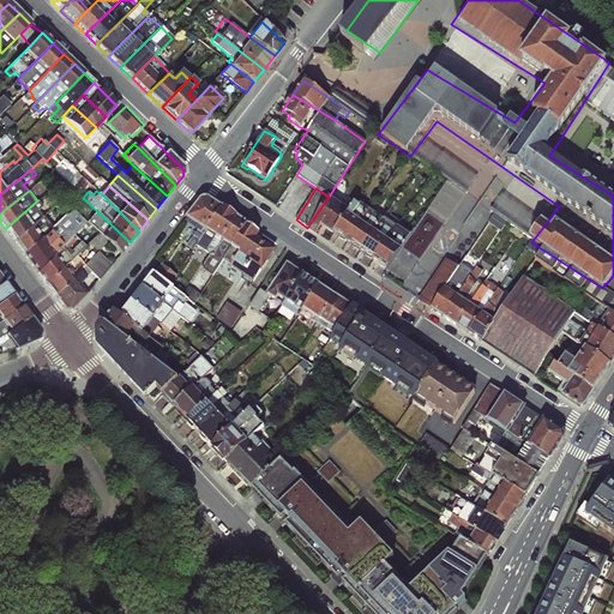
[(329,197),(307,228),(314,233),(320,226),(333,234),(348,210),(329,197)]
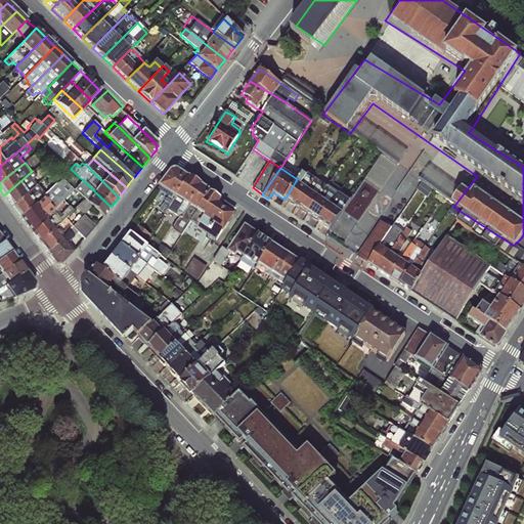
[(32,171),(4,195),(12,206),(40,182),(36,177),(38,175),(34,170),(32,171)]
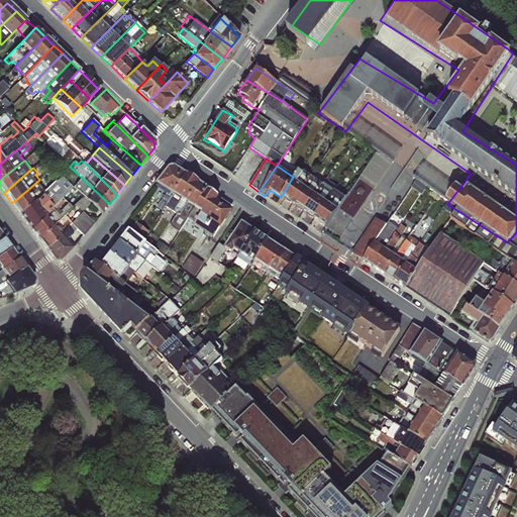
[(172,196),(186,175),(175,168),(170,168),(158,183),(168,190),(157,207),(163,211),(172,196)]
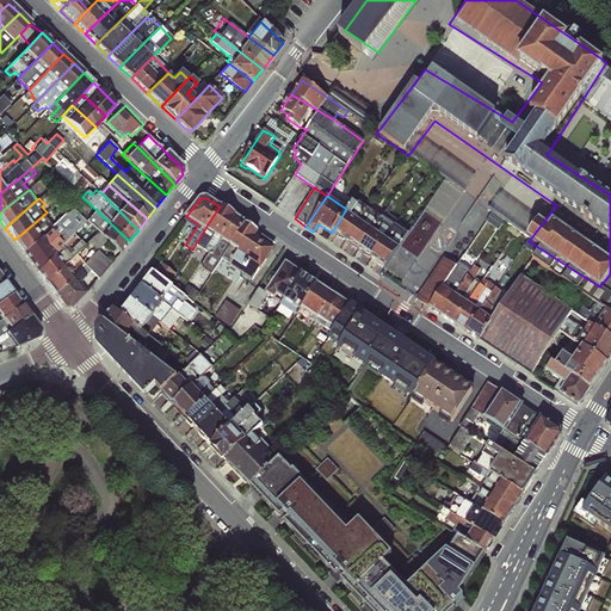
[(345,241),(368,209),(355,201),(346,209),(332,233),(345,241)]
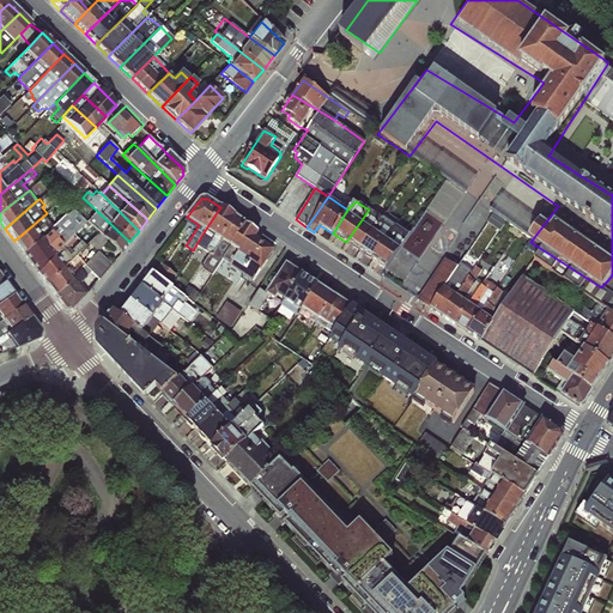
[(222,260),(247,224),(220,207),(204,232),(210,238),(212,238),(205,250),(210,254),(201,268),(212,275),(222,260)]
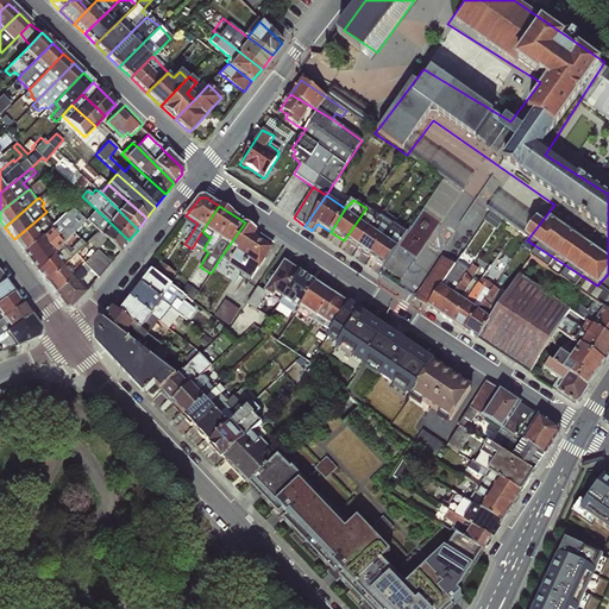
[(129,240),(100,213),(95,219),(81,207),(76,211),(86,220),(87,221),(120,251),(129,240)]
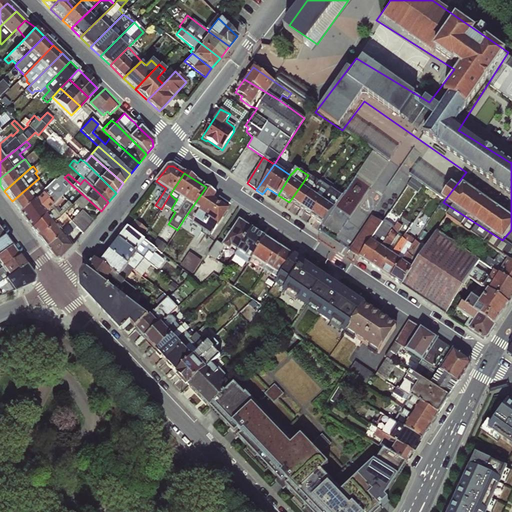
[(50,183),(19,211),(32,228),(60,198),(72,185),(64,177),(60,175),(50,183)]
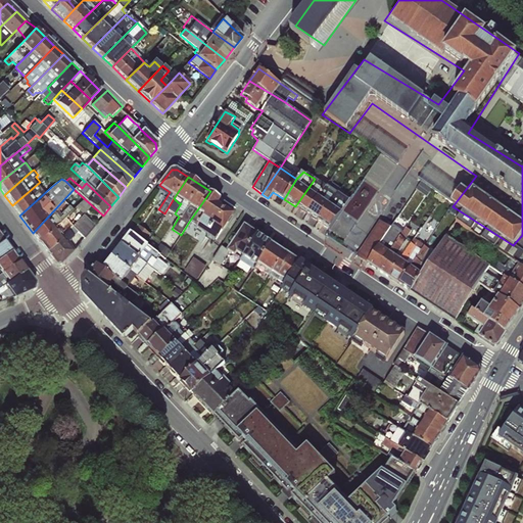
[(315,179),(295,206),(306,214),(325,185),(315,179)]
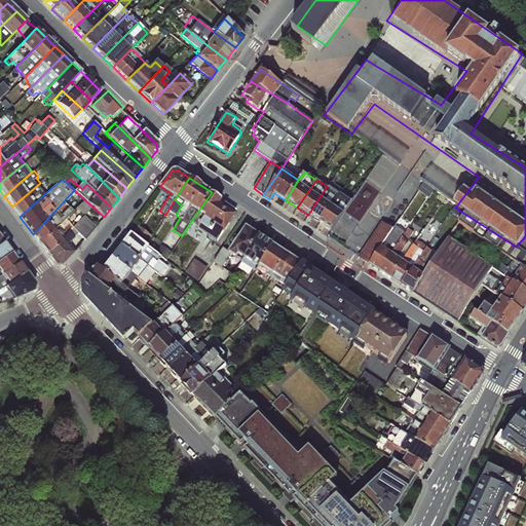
[(40,183),(12,207),(20,217),(51,188),(47,185),(45,188),(40,183)]
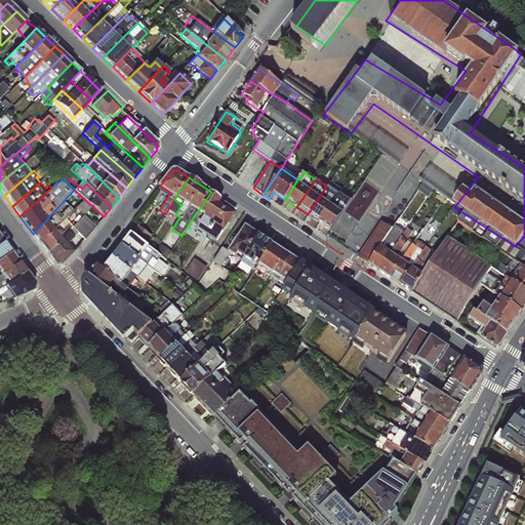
[(320,223),(338,194),(340,191),(329,184),(326,186),(308,214),(320,223)]
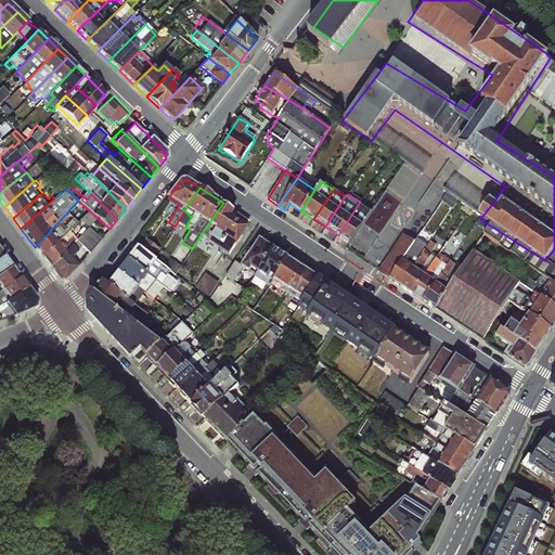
[(223,203),(201,235),(228,254),(240,241),(248,227),(232,215),(234,210),(223,203)]
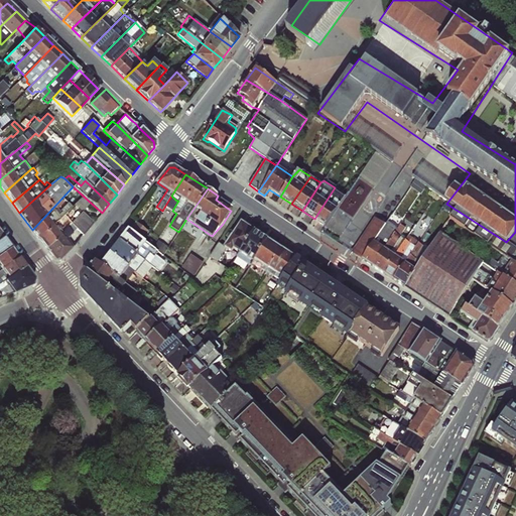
[(333,190),(314,219),(325,227),(344,198),(333,190)]
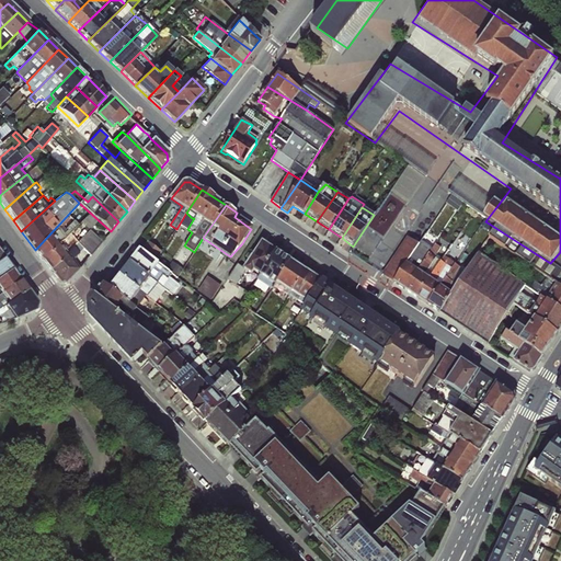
[(66,217),(35,250),(43,260),(70,235),(78,225),(75,221),(66,228),(67,230),(67,231),(63,227),(69,220),(66,217)]
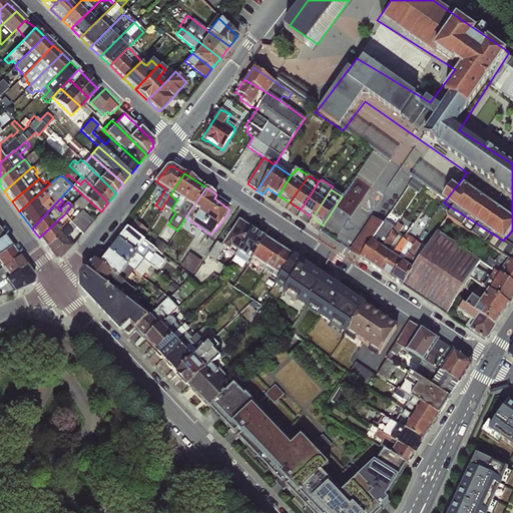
[(71,221),(46,246),(54,259),(60,259),(72,246),(66,237),(76,227),(82,233),(93,221),(82,210),(71,221)]
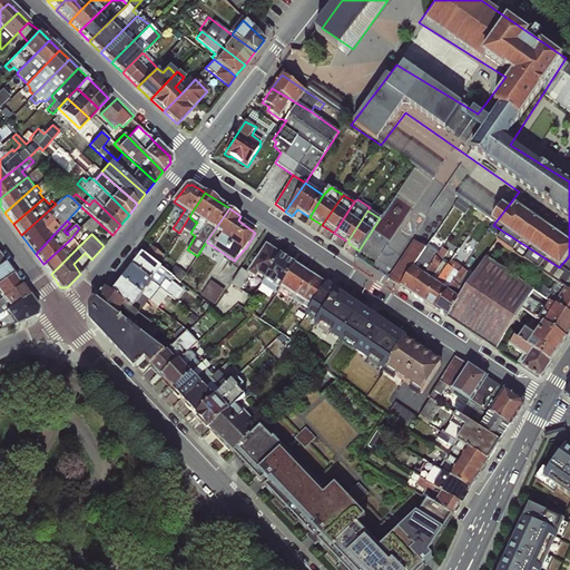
[(71,238),(43,264),(51,274),(79,246),(71,238)]
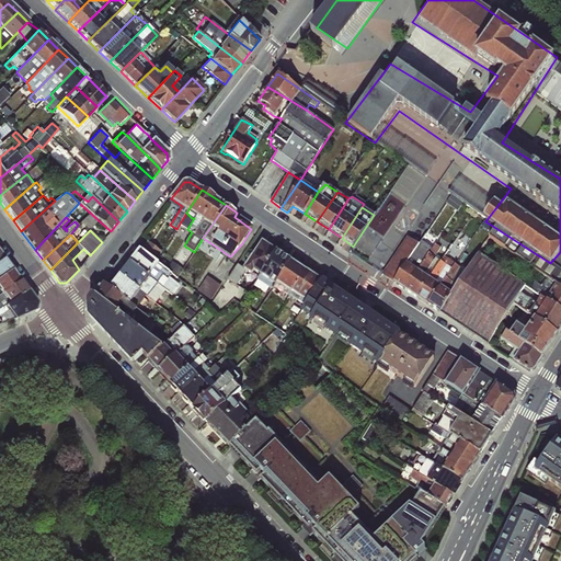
[(260,274),(276,252),(262,242),(244,268),(251,274),(254,271),(260,274)]
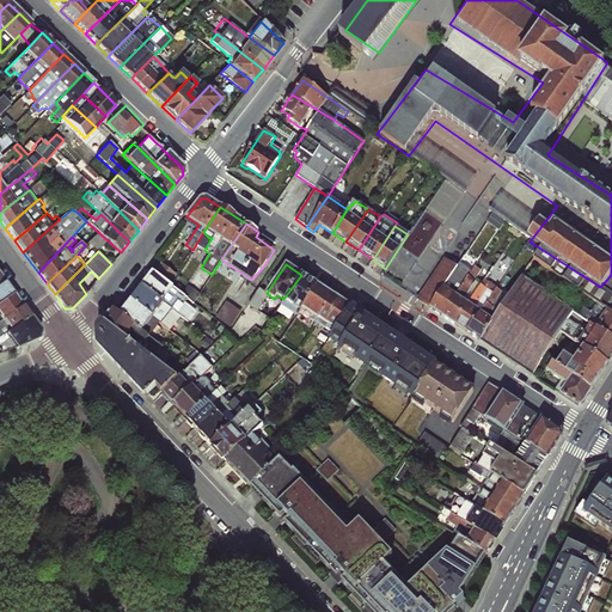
[(442,316),(472,273),(460,264),(429,307),(442,316)]
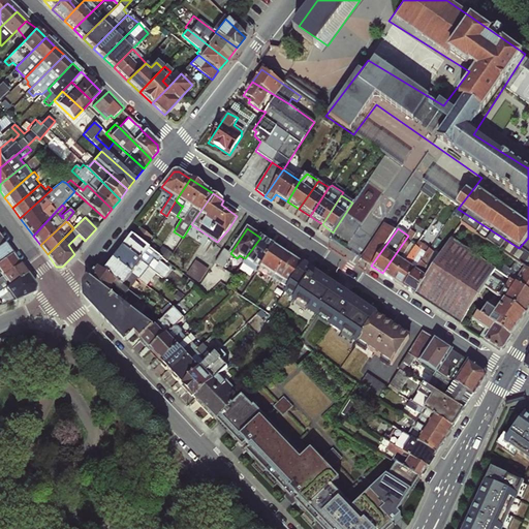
[(397,281),(406,265),(422,239),(411,232),(408,236),(382,273),(397,281)]
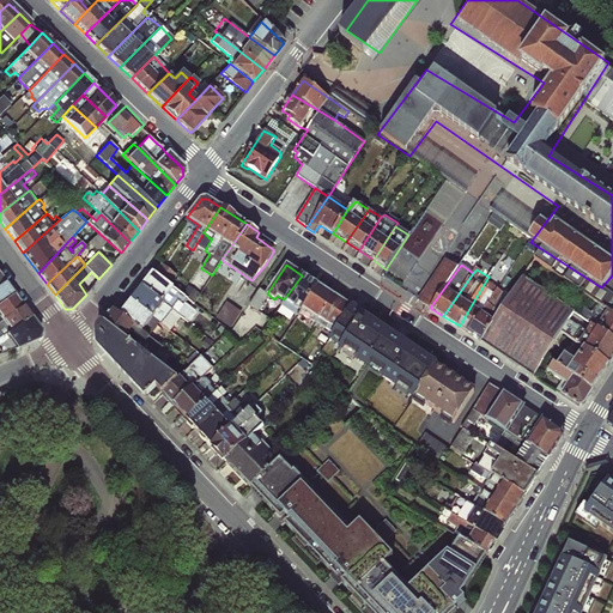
[(299,311),(317,285),(302,275),(284,299),(299,311)]
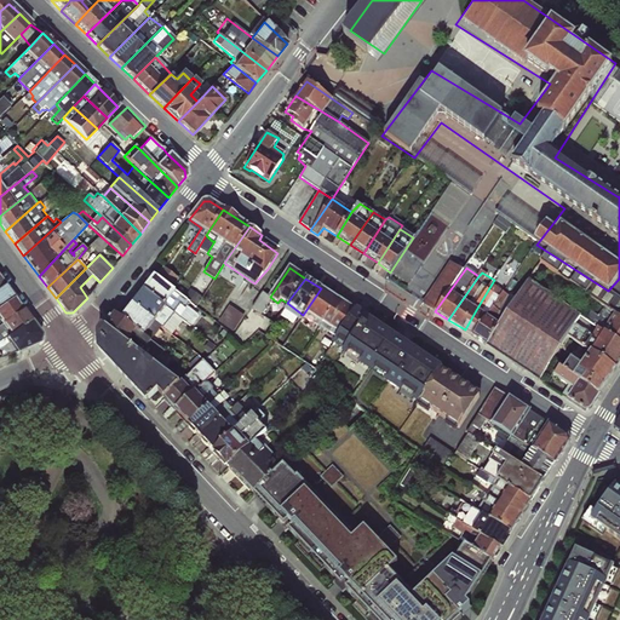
[(543,382),(580,314),(530,281),(500,326),(487,345),(543,382)]
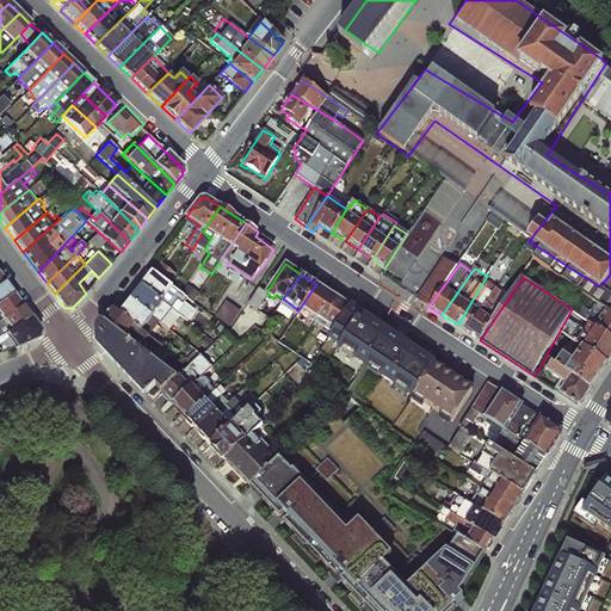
[(0,302),(13,294),(2,282),(0,283),(0,302)]
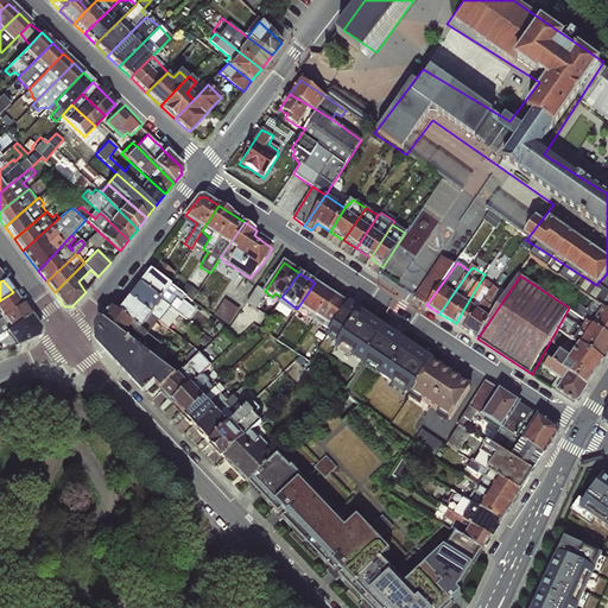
[(331,293),(315,283),(297,309),(314,320),(331,293)]
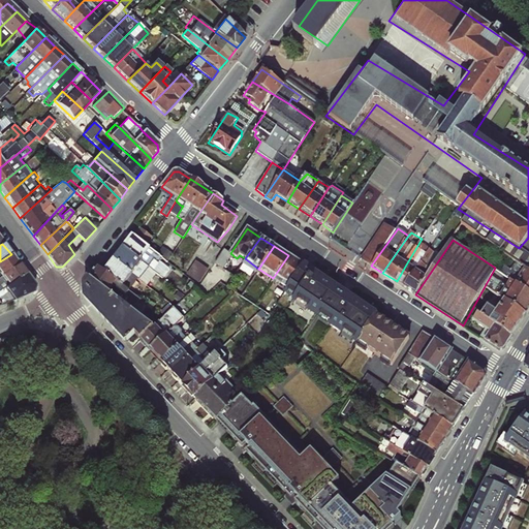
[(0,261),(0,275),(1,277),(18,266),(11,254),(0,261)]
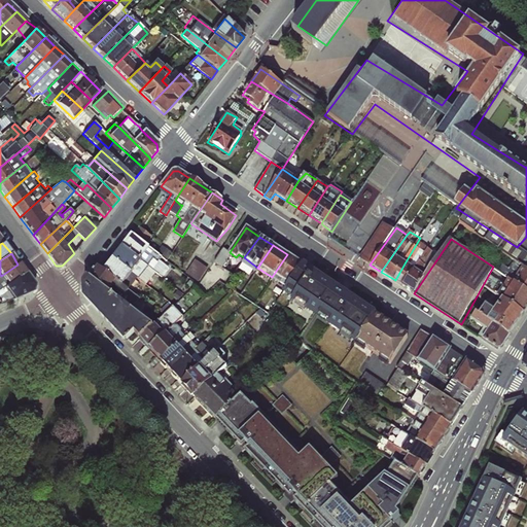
[(281,282),(286,287),(302,264),(287,254),(272,277),(271,279),(278,284),(281,282)]
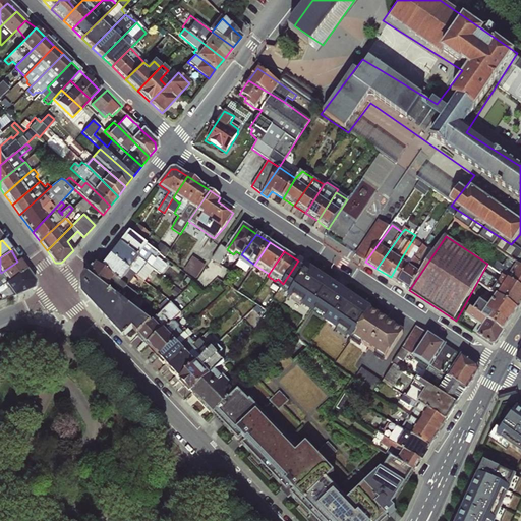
[(197,277),(208,265),(196,256),(187,269),(197,277)]
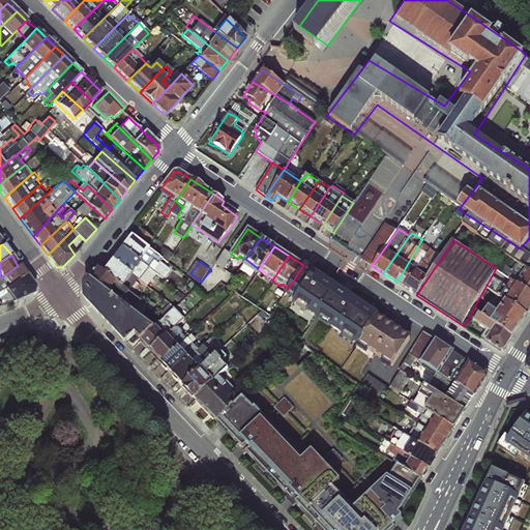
[(283,296),(358,345),(376,316),(314,274),(314,272),(303,265),(288,289),(283,296)]
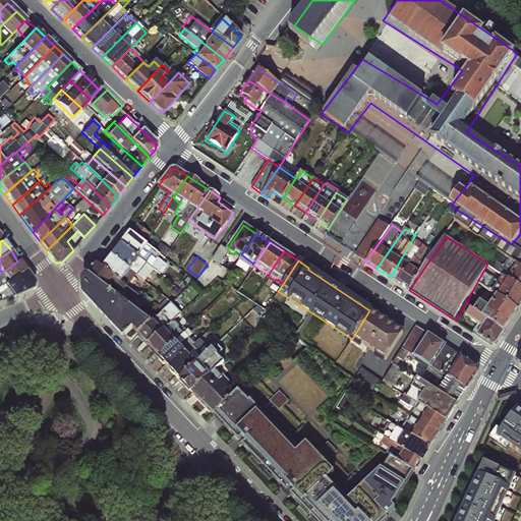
[(399,283),(409,266),(400,261),(391,277),(399,283)]
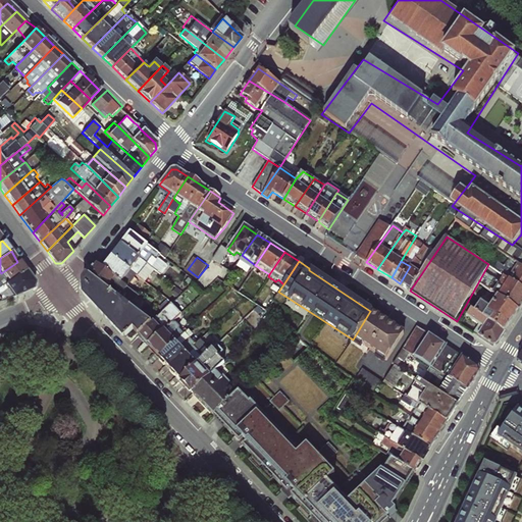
[(1,273),(8,282),(25,271),(17,262),(1,273)]
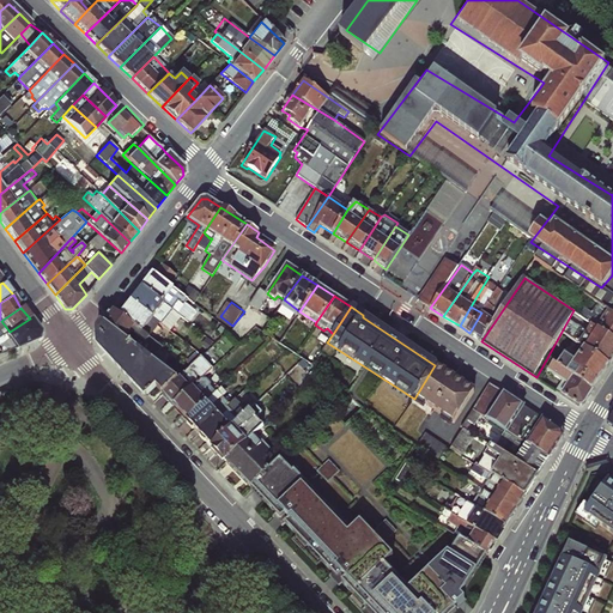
[(612,315),(607,311),(599,326),(612,335),(612,315)]
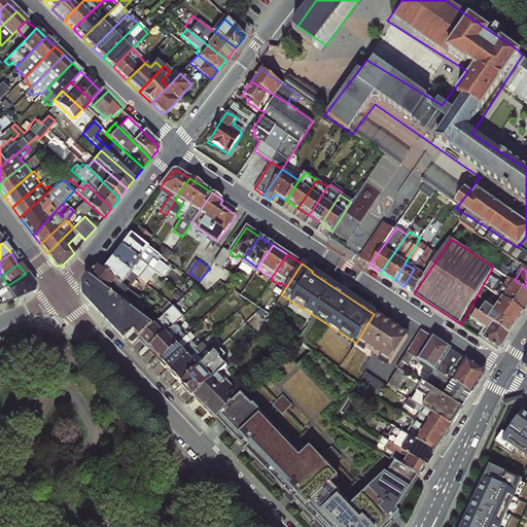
[(414,293),(425,277),(414,269),(403,286),(414,293)]
